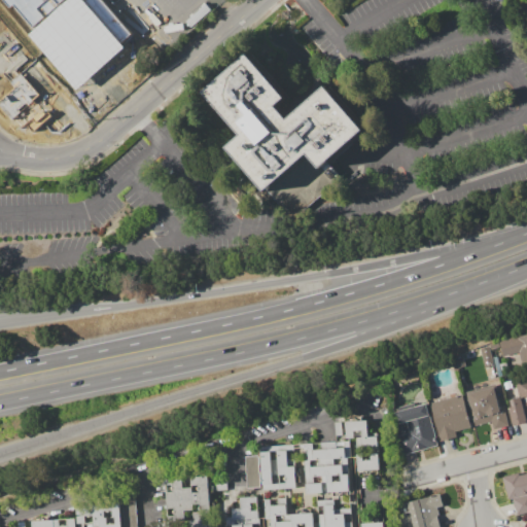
[(207,93),(249,55),(288,98),(278,107),(290,120),(328,86),(366,130),(323,168),(310,152),(268,190),(230,148),(244,135),(207,93)]
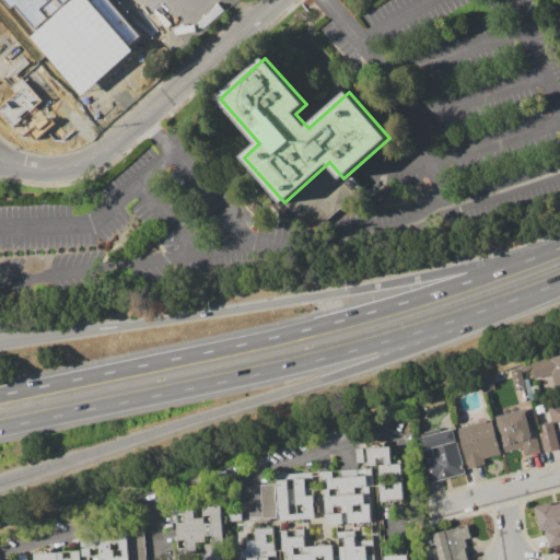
[(529,363),(548,358),(549,359),(559,356),(559,389),(553,392),(549,375),(534,380),(529,363)]
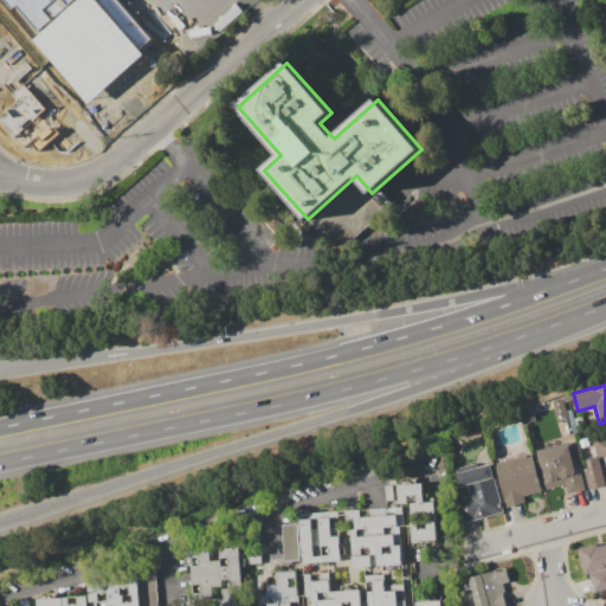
[(566,419),(560,399),(550,401),(556,423),(566,419)]
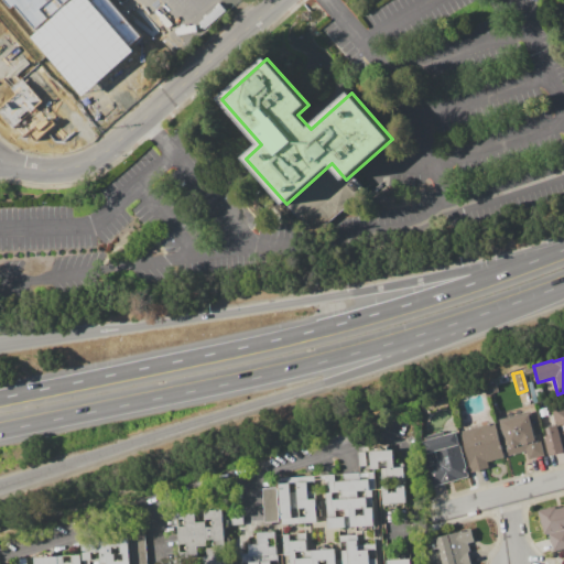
[(563,405),(563,444),(563,445),(563,452),(549,456),(544,437),(548,436),(545,429),(555,426),(551,410),(563,405)]
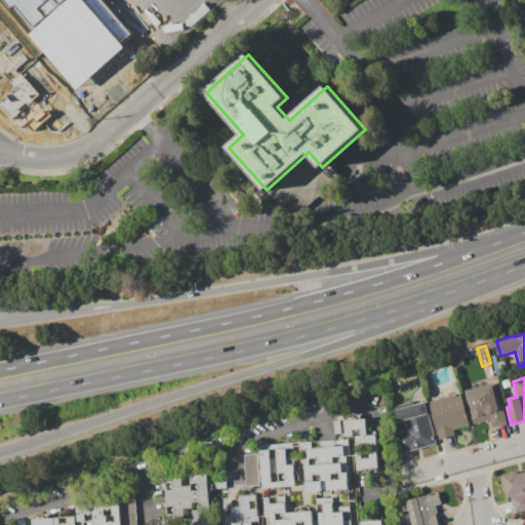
[(463,391),(494,384),(499,405),(501,405),(506,423),(491,428),(490,420),(472,425),(463,391)]
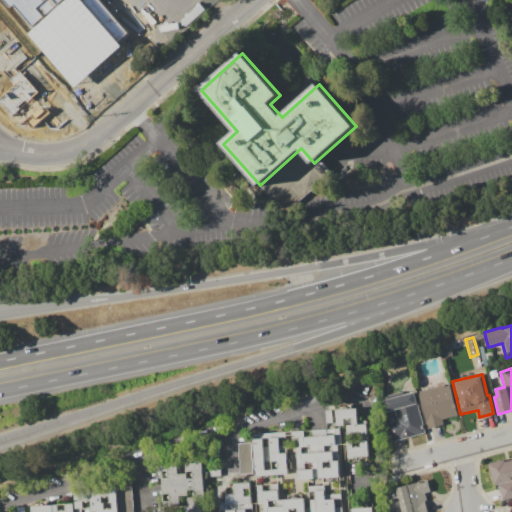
[(418,392),(450,384),(457,415),(442,419),(443,424),(427,428),(418,392)]
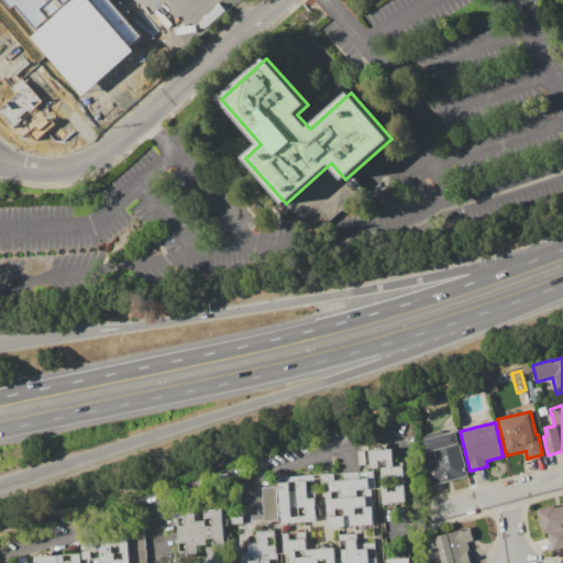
[(454,432),(466,476),(430,486),(424,465),(435,463),(434,457),(426,460),(421,441),(454,432)]
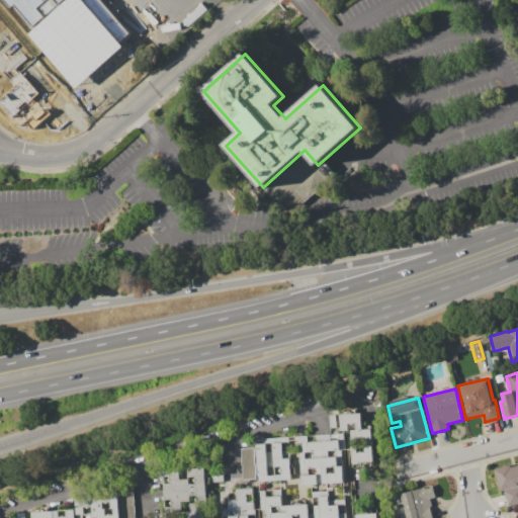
[(339,415),(360,414),(361,430),(370,429),(371,440),(350,441),(349,430),(340,431),(339,415)]
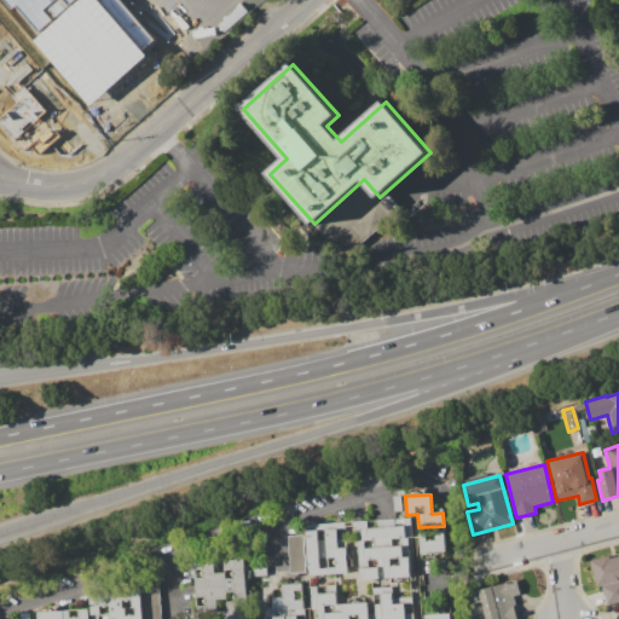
[(359,580),(357,542),(360,541),(359,530),(356,530),(356,526),(352,527),(351,522),(366,521),(366,528),(376,528),(376,520),(394,519),(394,527),(404,526),(403,519),(410,518),(411,538),(408,538),(410,577),(359,580)]
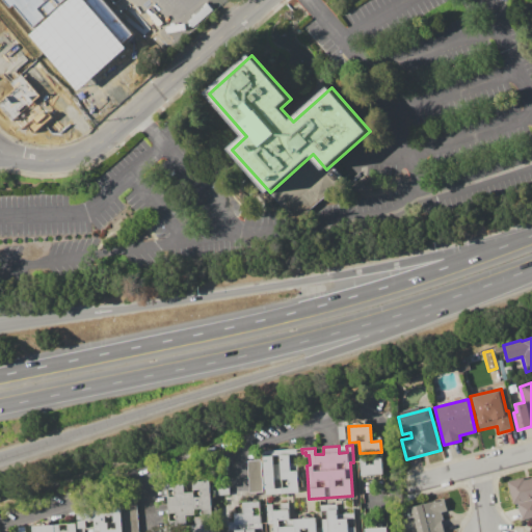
[(262,456),(271,456),(271,451),(295,449),(296,455),(289,455),(290,463),(296,462),(298,493),(264,495),(262,456)]
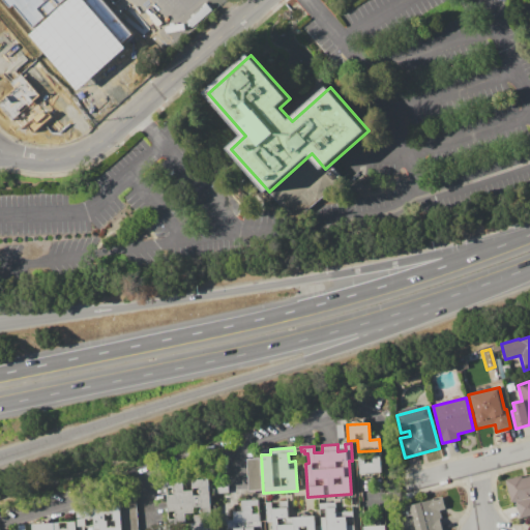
[(358,458),(364,457),(364,464),(373,463),(372,457),(380,457),(381,473),(359,474),(358,458)]
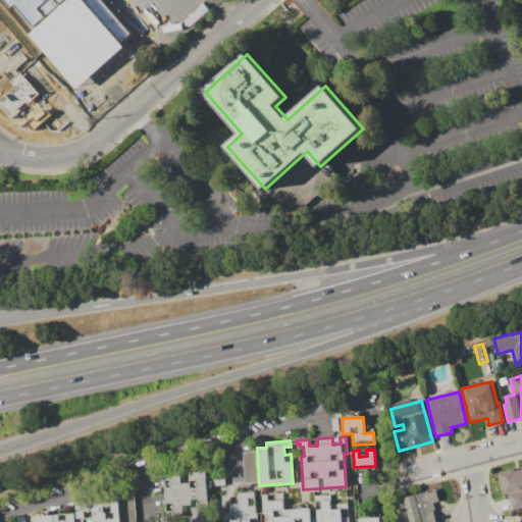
[(242,453),(255,452),(257,483),(244,484),(242,453)]
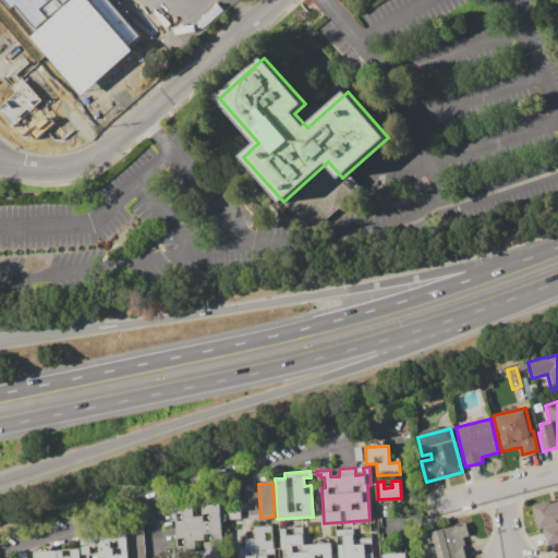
[(532,506),(549,500),(549,504),(557,500),(557,543),(546,546),(542,529),(538,530),(532,506)]
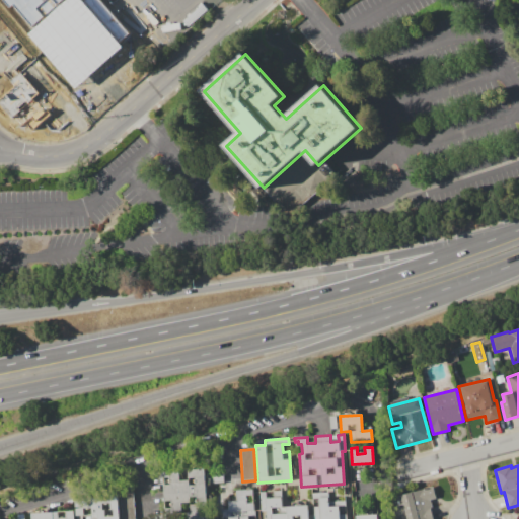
[(186,518),(186,514),(165,515),(162,471),(205,469),(207,504),(211,504),(212,518),(186,518)]
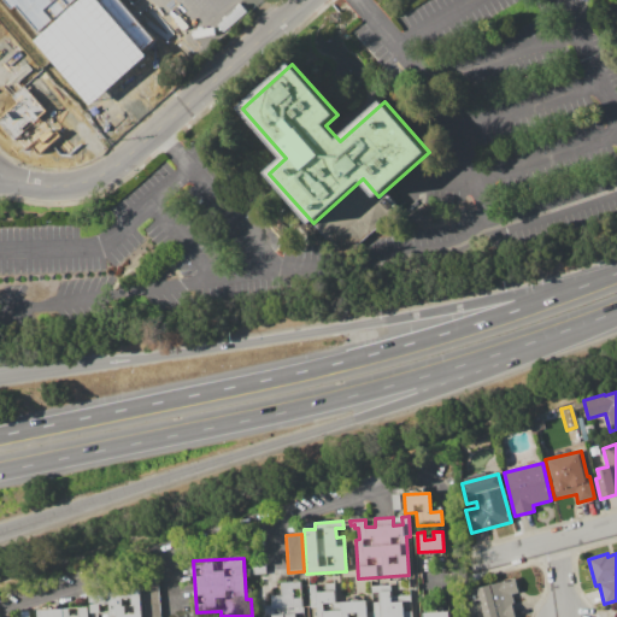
[(515,579),(518,593),(511,595),(513,604),(512,604),(515,616),(483,616),(479,600),(472,601),(470,591),(515,579)]
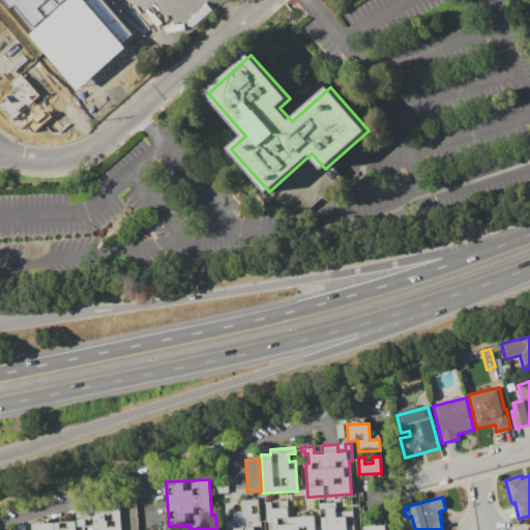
[(258,500),(258,506),(252,506),(253,513),(259,513),(260,529),(233,529),(232,514),(242,513),(241,501),(258,500)]
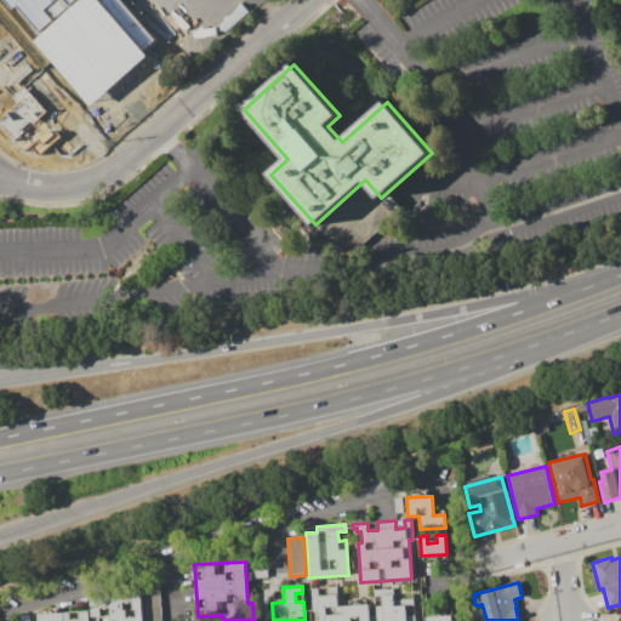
[(368,604),(368,620),(317,620),(317,611),(312,613),(311,590),(317,590),(317,597),(328,596),(326,588),(335,587),(336,607),(368,604)]
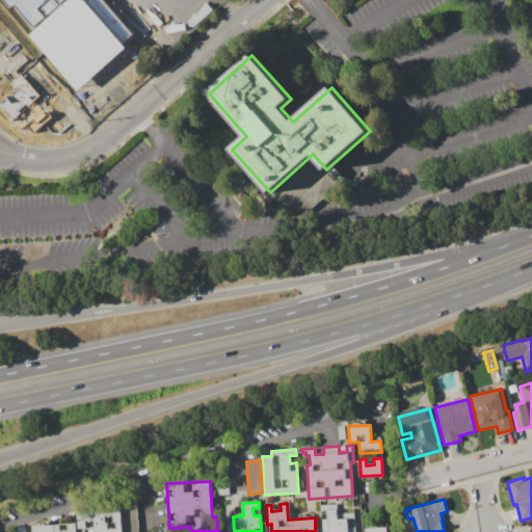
[(319,505),(336,504),(337,514),(352,513),(353,521),(347,522),(347,528),(354,527),(354,531),(320,531),(320,520),(326,520),(325,511),(320,511),(319,505)]
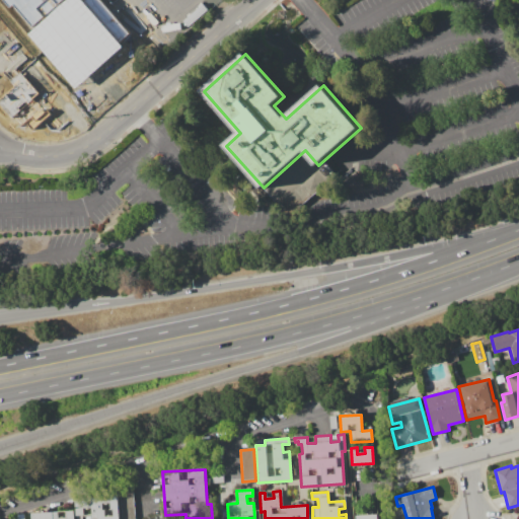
[(75,518),(74,497),(117,494),(118,518),(75,518)]
